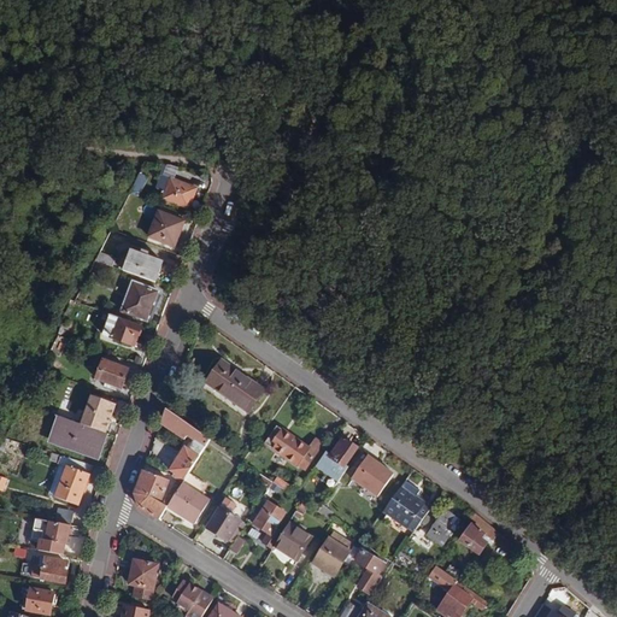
[(148,177),(140,174),(130,193),(139,197),(148,177)]
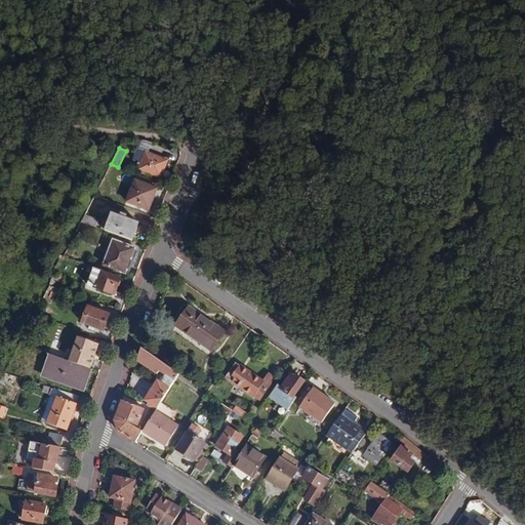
[(161,177),(168,160),(146,152),(145,153),(136,150),(132,160),(140,163),(138,169),(161,177)]
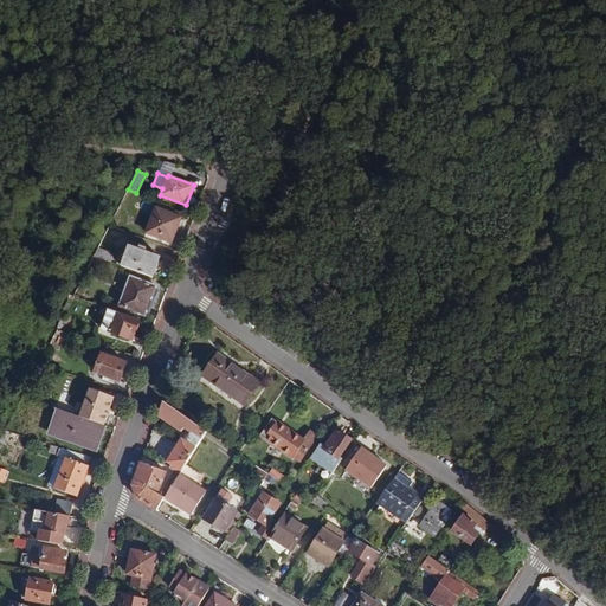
[(172,244),(182,218),(156,207),(147,233),(172,244)]
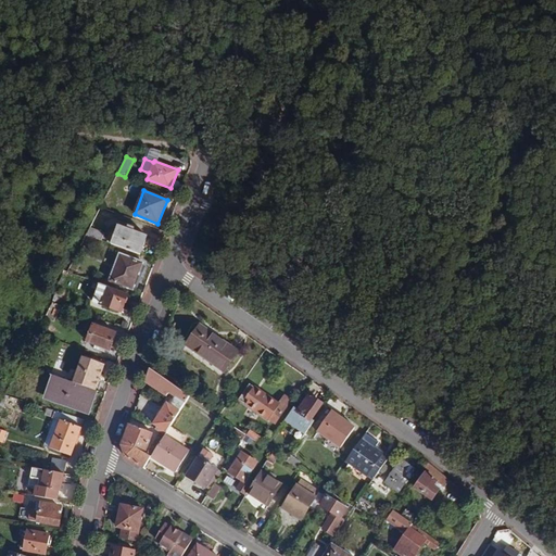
[(100,207),(92,222),(101,226),(109,211),(100,207)]
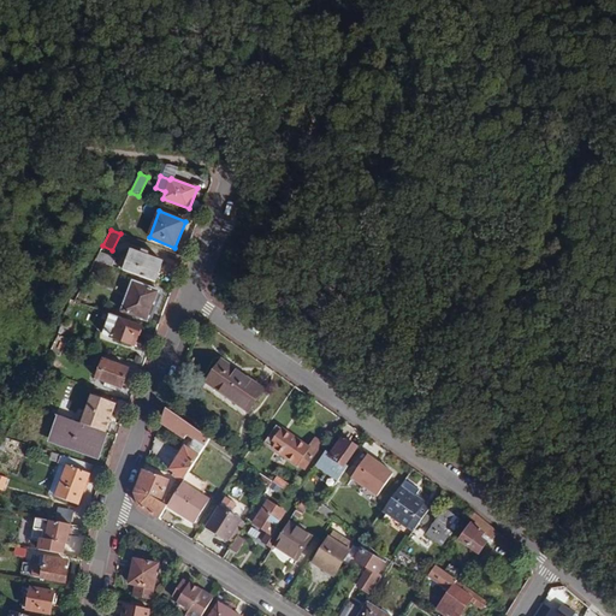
[(124,271),(157,283),(164,262),(148,256),(149,253),(142,249),(141,253),(131,249),(124,271)]
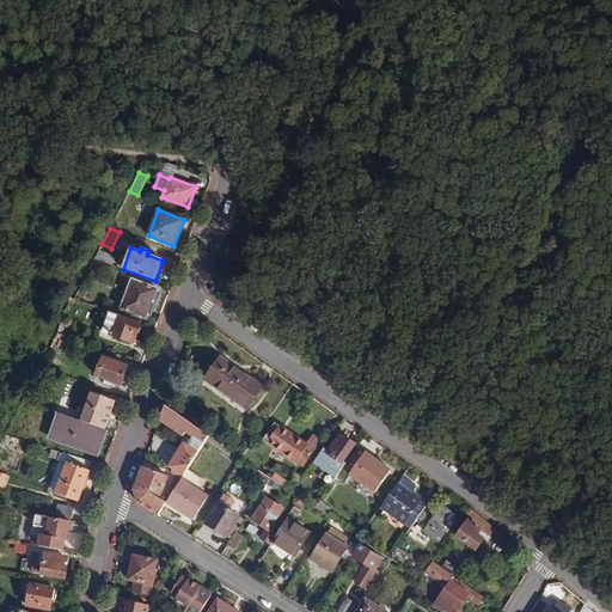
[(99,251),(95,258),(111,265),(115,257),(99,251)]
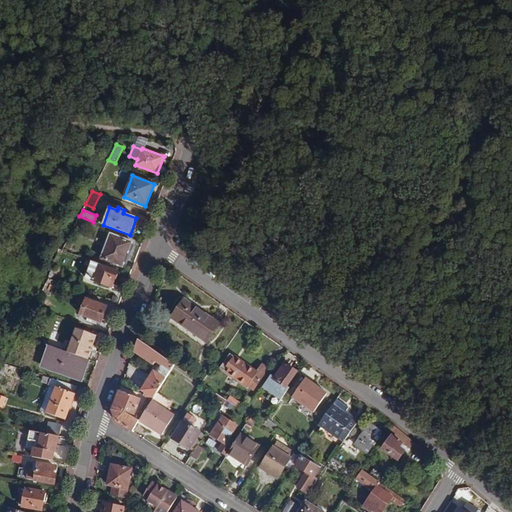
[(123,268),(133,242),(110,234),(101,259),(123,268)]
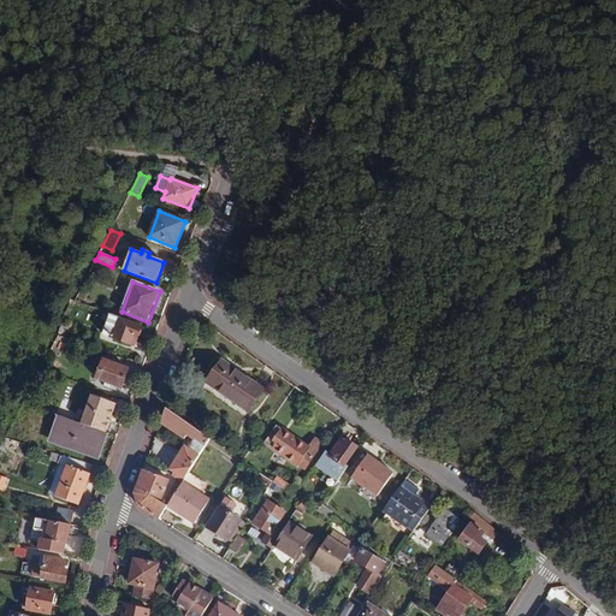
[(134,347),(142,326),(111,314),(104,335),(134,347)]
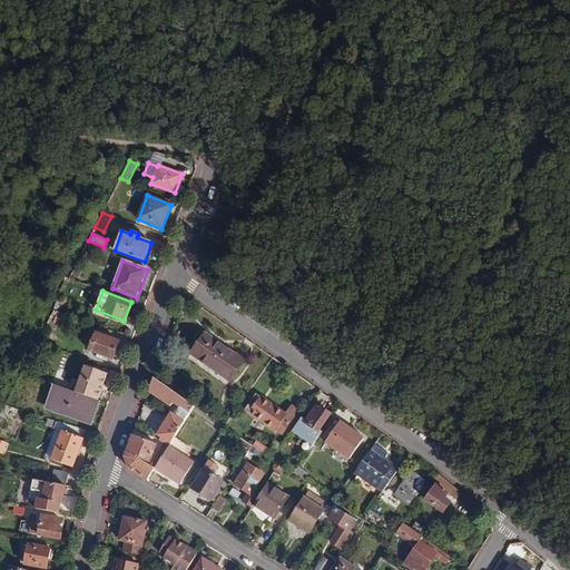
[(53,311),(50,316),(56,320),(59,314),(53,311)]
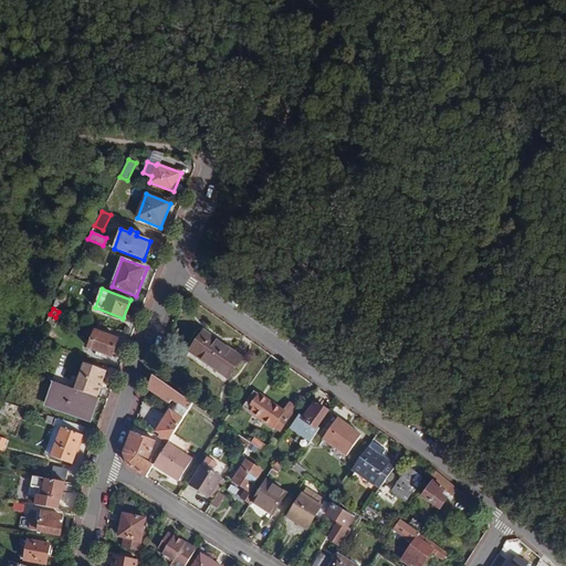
[(112,356),(118,339),(95,331),(88,348),(112,356)]
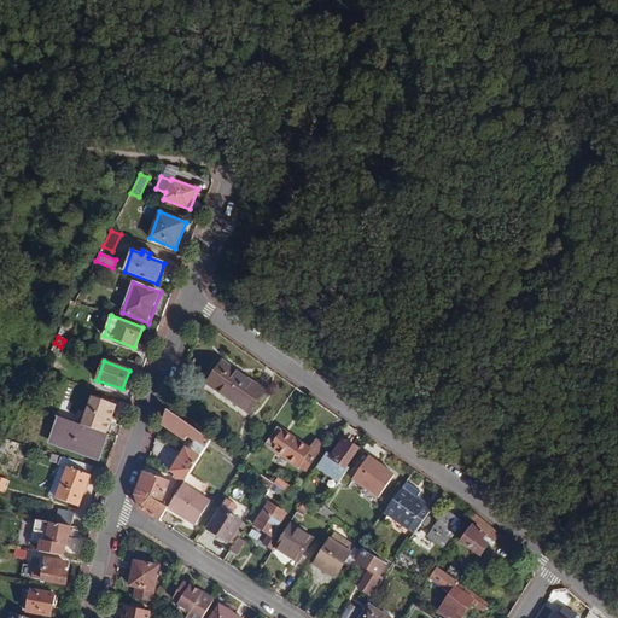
[(264,391),(222,362),(207,384),(250,413),(264,391)]
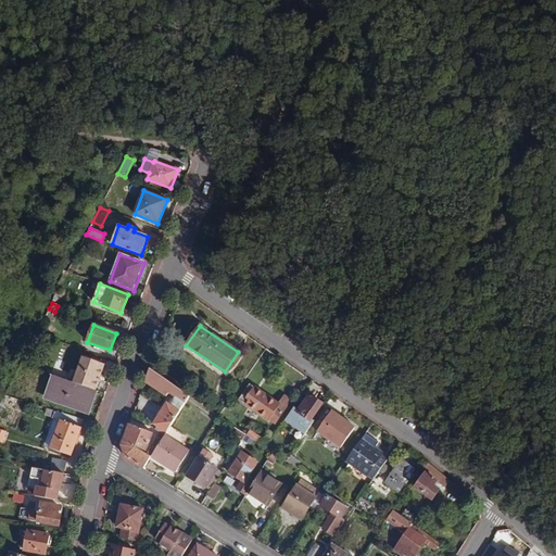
[(83,356),(74,382),(96,390),(104,365),(83,356)]
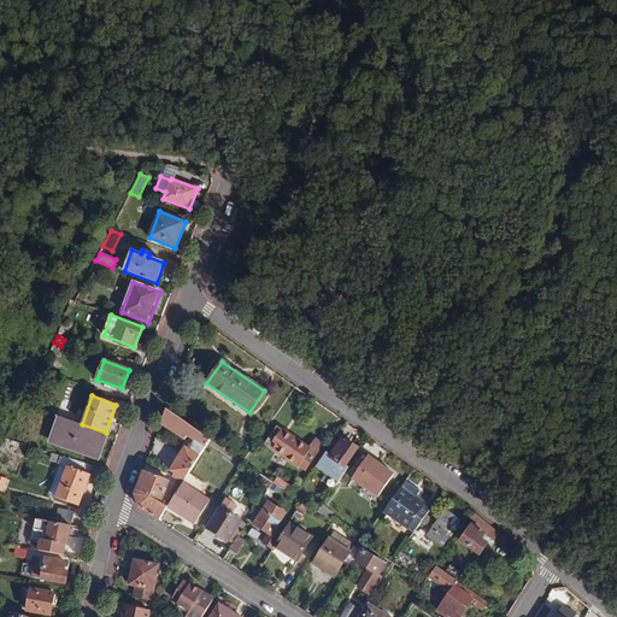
[(211,440),(166,410),(163,419),(177,428),(177,425),(195,439),(189,448),(184,447),(170,469),(174,470),(172,474),(180,479),(184,481),(191,472),(211,440)]
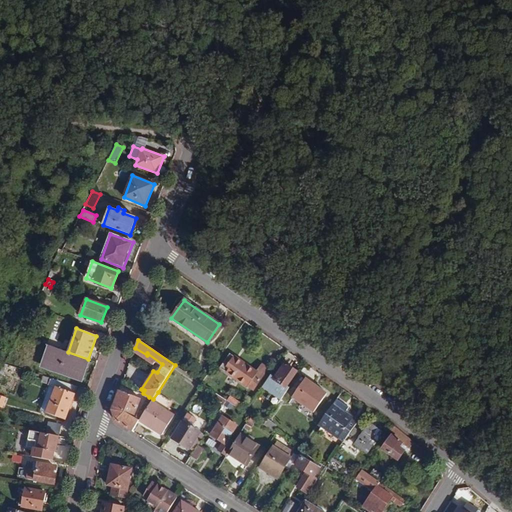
[(83,378),(90,359),(88,359),(68,352),(49,345),(42,364),(83,378)]
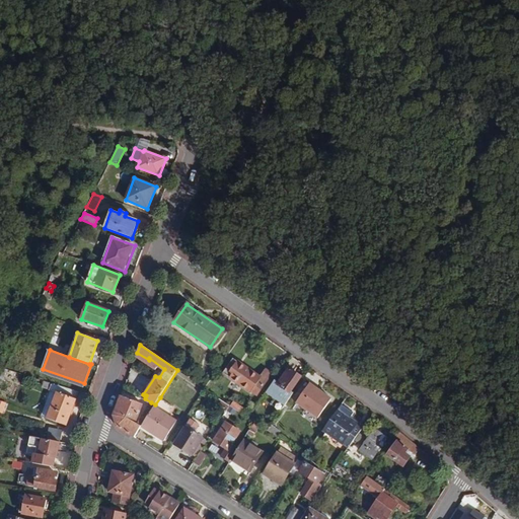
[(273,374),(267,369),(261,377),(234,359),(223,373),(257,396),(273,374)]
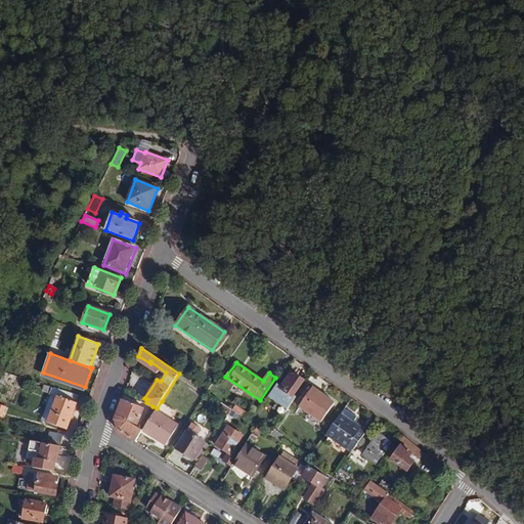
[(305,381),(297,375),(295,377),(291,374),(280,389),(294,397),(305,381)]
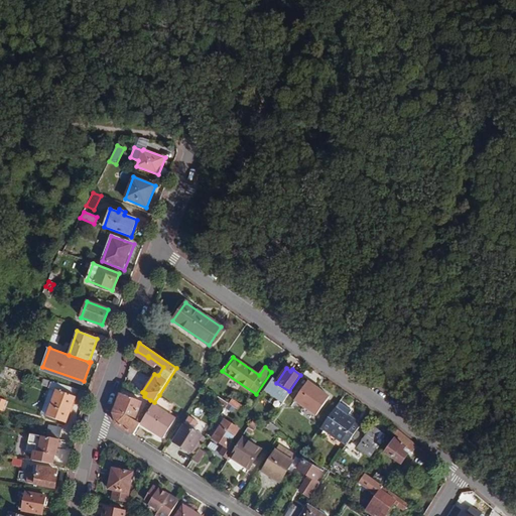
[(66,423),(78,390),(51,381),(49,388),(56,390),(47,416),(66,423)]
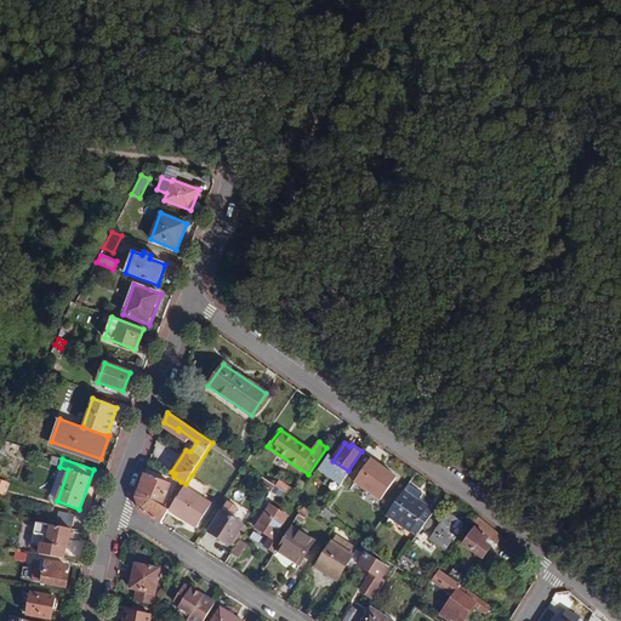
[(398,477),(372,459),(354,483),(381,501),(398,477)]
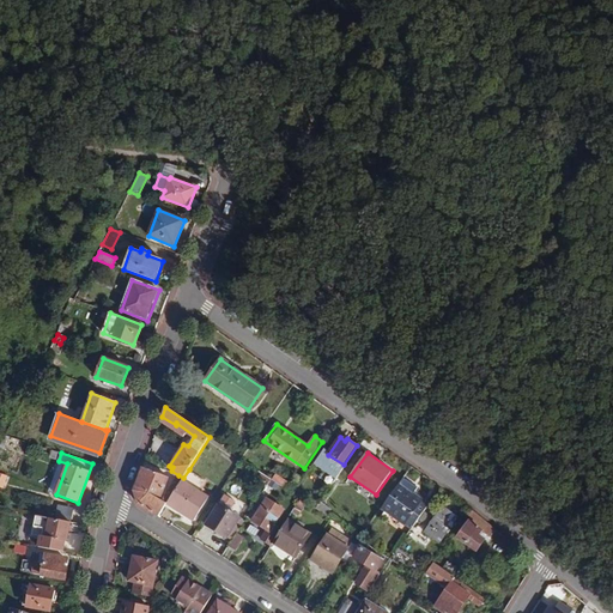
[(139,503),(159,516),(165,507),(168,503),(183,478),(178,475),(170,489),(169,487),(164,496),(162,495),(169,478),(143,467),(134,490),(139,503)]
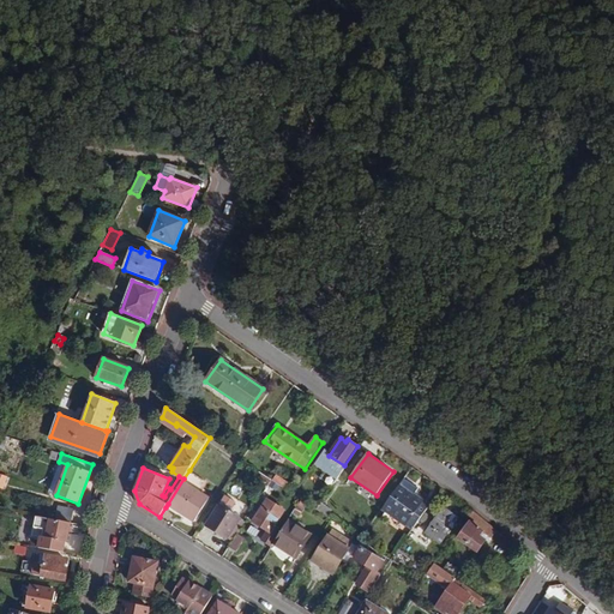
[(205,480),(190,470),(184,479),(168,504),(179,512),(194,522),(210,497),(199,491),(205,480)]
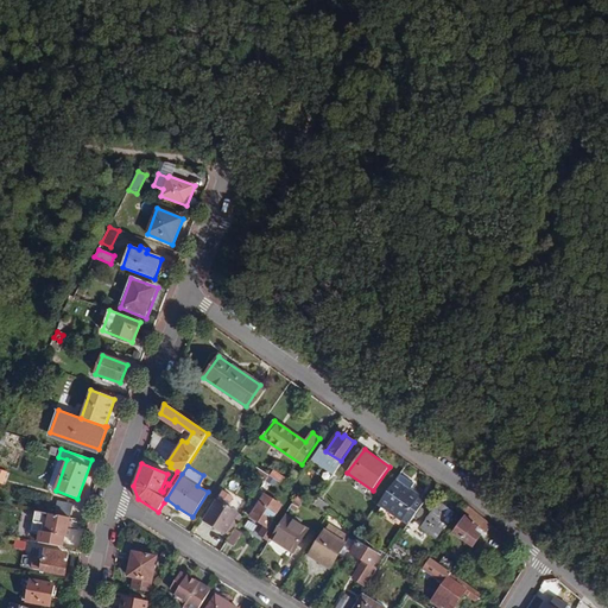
[(291,491),(296,485),(274,469),(270,475),(285,486),(291,491)]
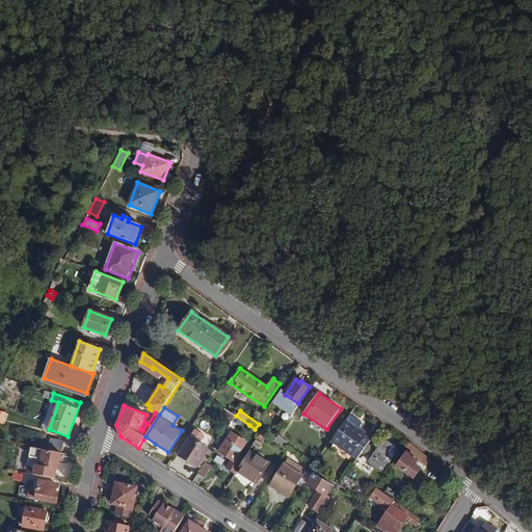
[(249,425),(236,416),(229,427),(235,431),(237,427),(244,431),(249,425)]
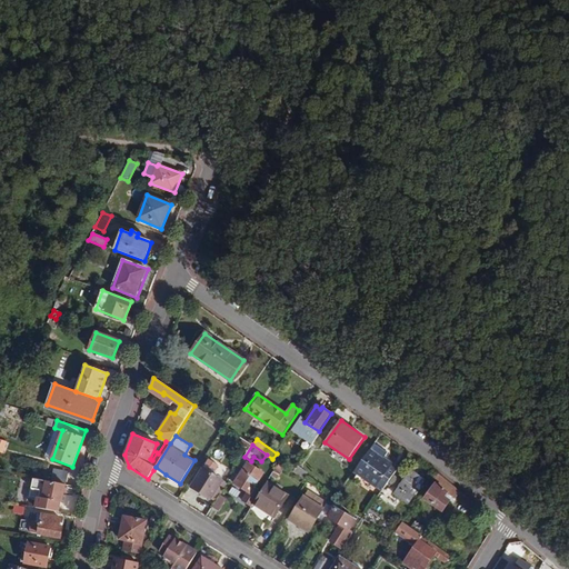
[(398,468),(370,449),(355,471),(382,492),(389,482),(393,475),(398,468)]
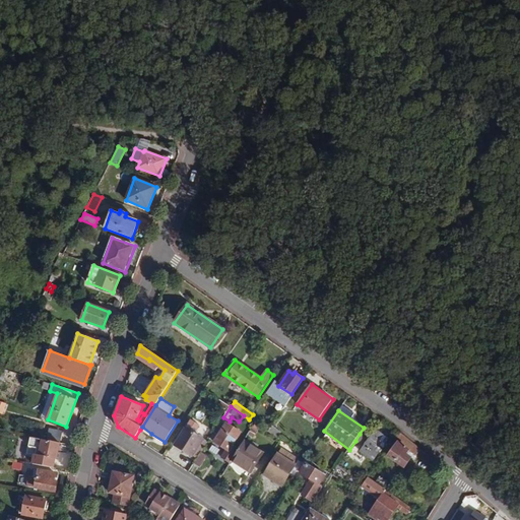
[(242,433),(226,423),(214,442),(230,451),(242,433)]
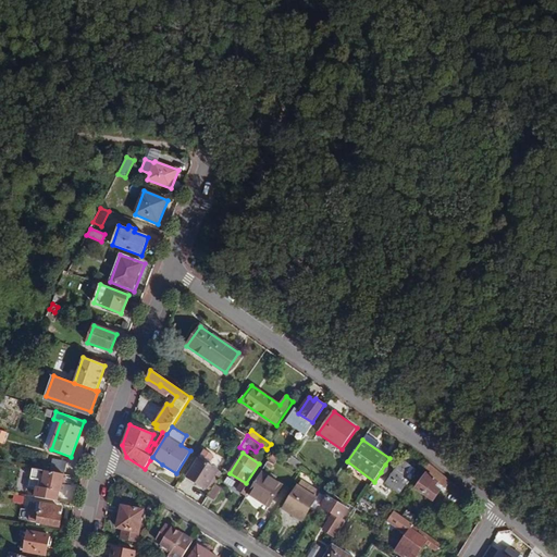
[(279,458),(273,454),(268,461),(274,465),(279,458)]
